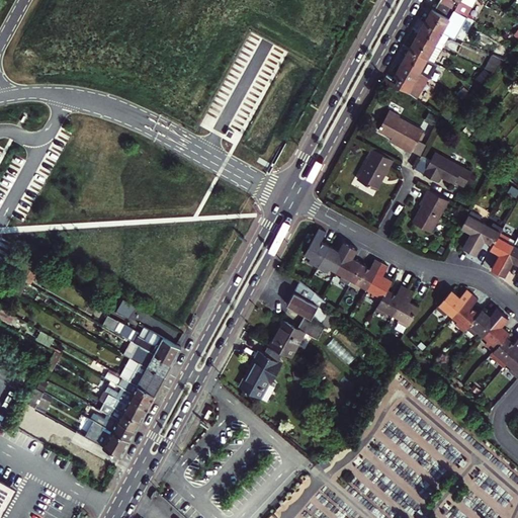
[(451,17),(456,9),(440,0),(439,0),(435,9),(433,7),(425,22),(430,24),(434,26),(445,32),(448,34),(456,20),(451,17)]
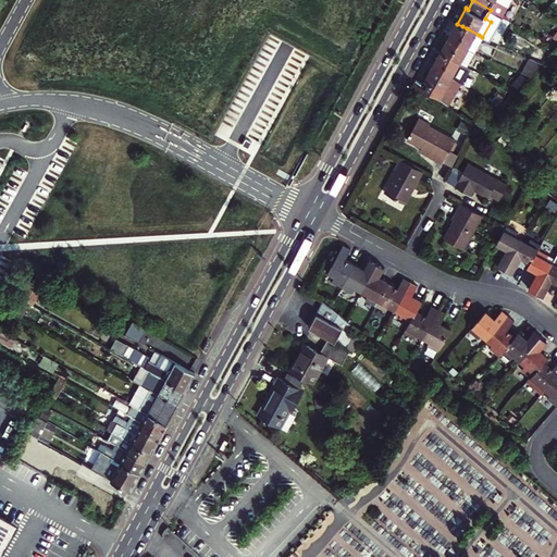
[(473,0),(491,10),(495,0),(473,0)]
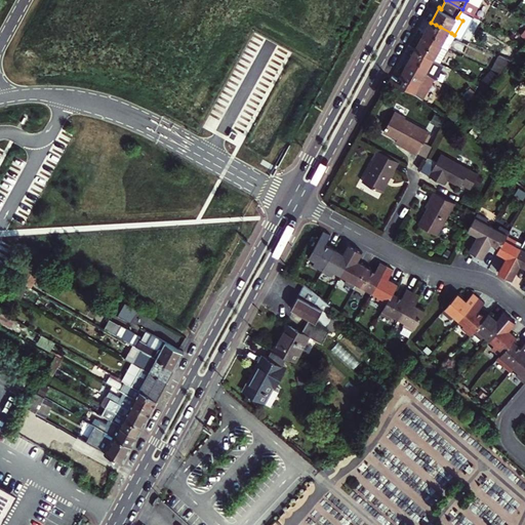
[(431,23),(423,36),(441,45),(448,48),(456,35),(454,35),(451,33),(440,27),(436,25),(431,23)]
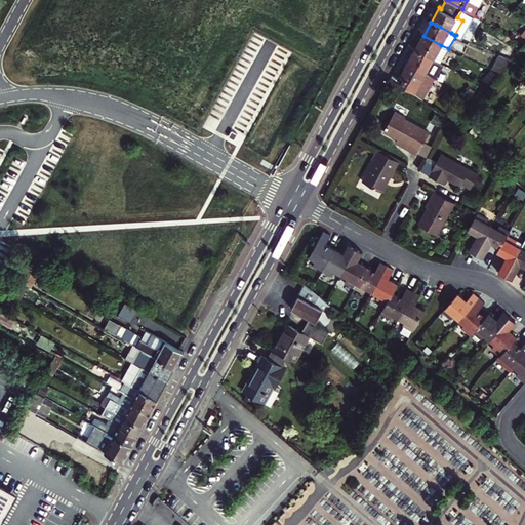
[(441,45),(423,36),(416,49),(434,59),(441,63),(448,48),(441,45)]
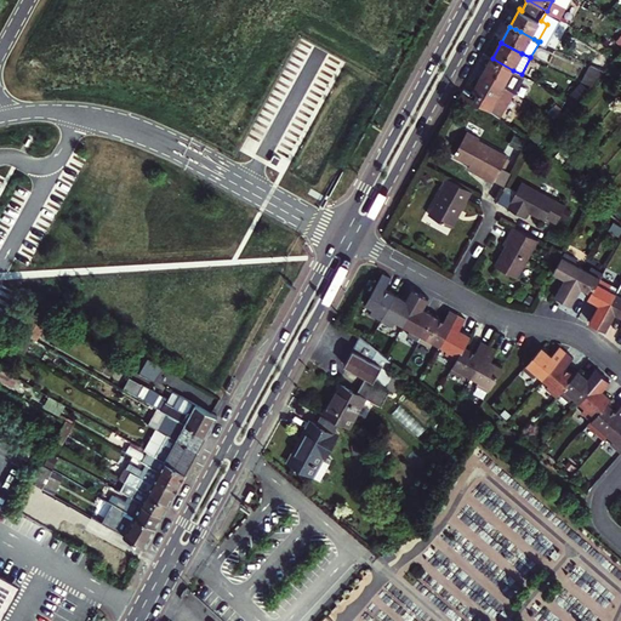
[(594,57),(581,81),(593,87),(605,63),(594,57)]
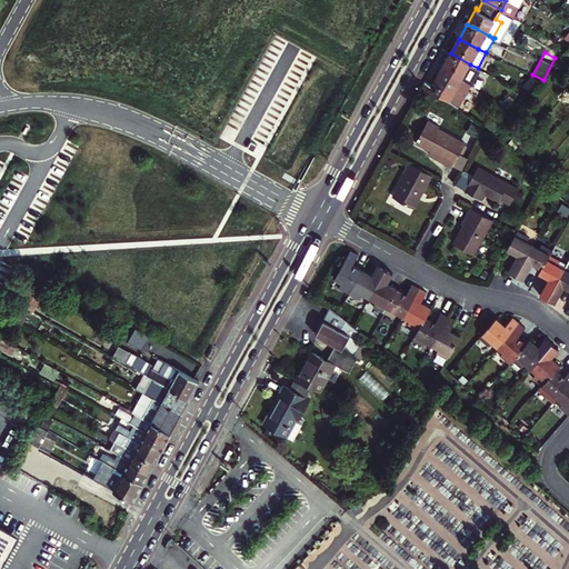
[(451,53),(442,68),(461,78),(471,85),(480,69),(478,68),(470,65),(451,53)]
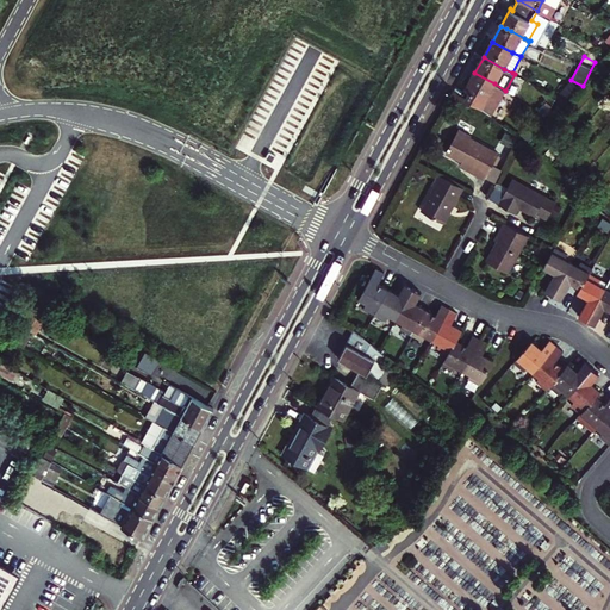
[(495,83),(474,73),(466,88),(471,91),(467,98),(481,105),(492,114),(505,91),(495,83)]
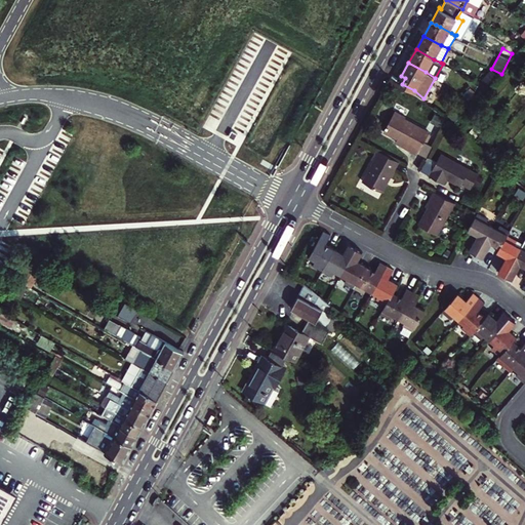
[(425,143),(431,131),(406,118),(407,116),(397,110),(385,130),(398,138),(404,142),(402,145),(418,153),(425,143)]
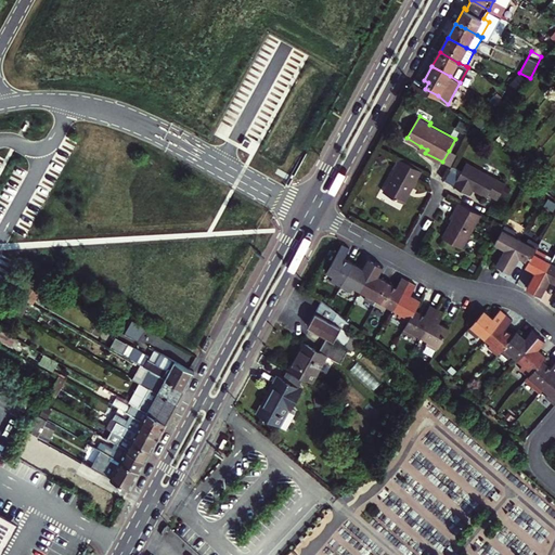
[(449,151),(442,162),(452,168),(459,156),(449,151)]
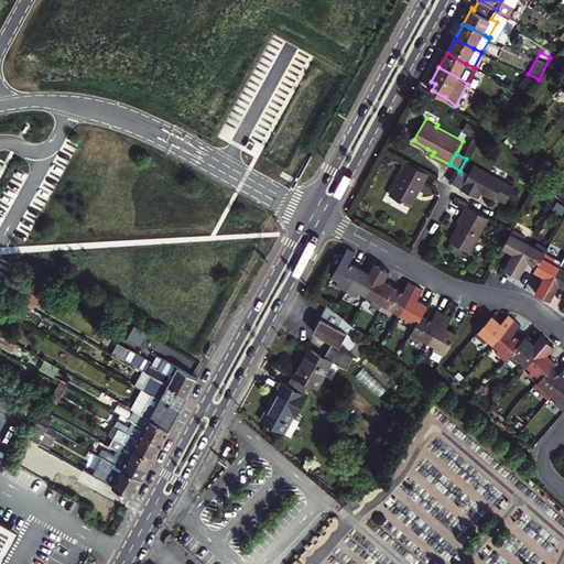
[(412,206),(431,173),(410,162),(391,194),(412,206)]
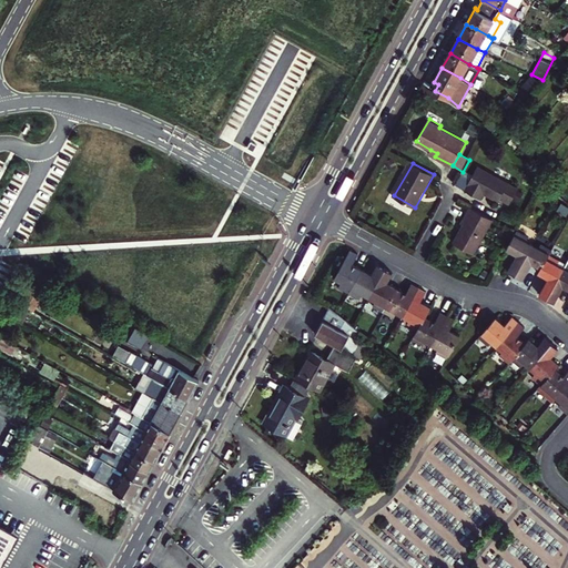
[(487,191),(501,199),(510,183),(479,166),(466,190),(483,199),(485,194),(487,191)]
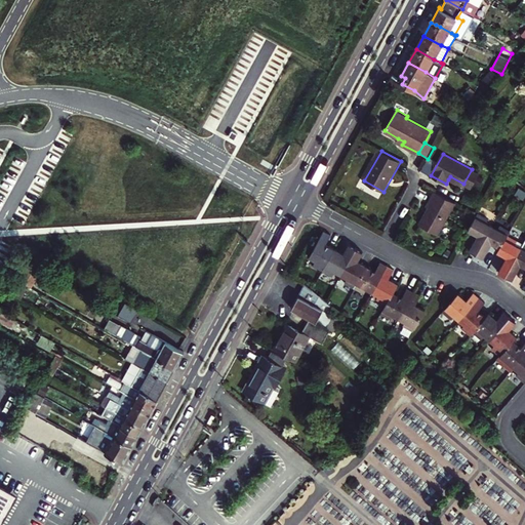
[(461,188),(463,184),(450,176),(448,179),(461,188)]
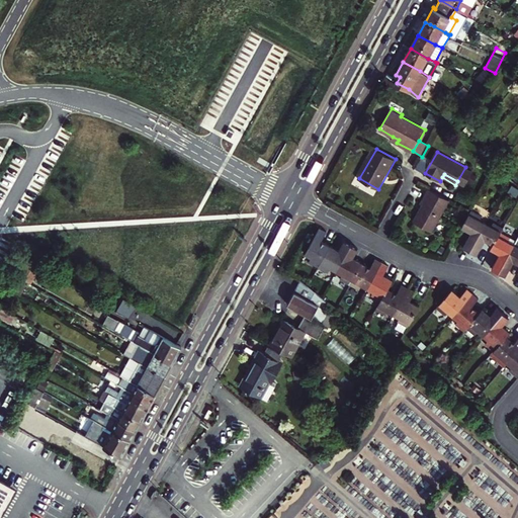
[(449,199),(429,188),(421,203),(423,204),(414,222),(432,231),(449,199)]
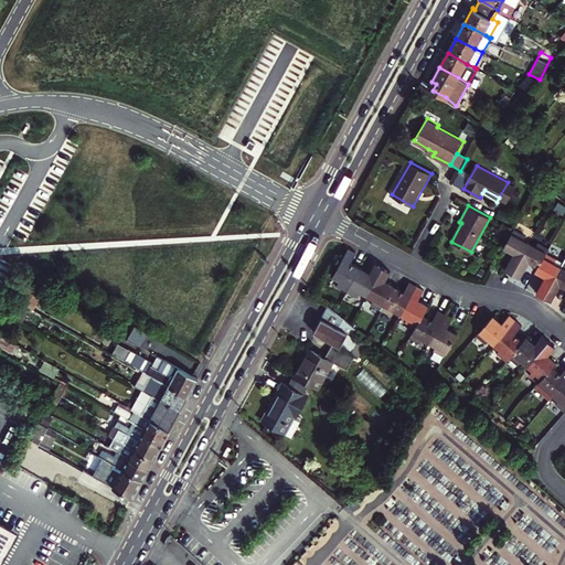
[(512,272),(530,241),(524,237),(526,233),(515,227),(513,231),(504,246),(513,252),(504,267),(512,272)]
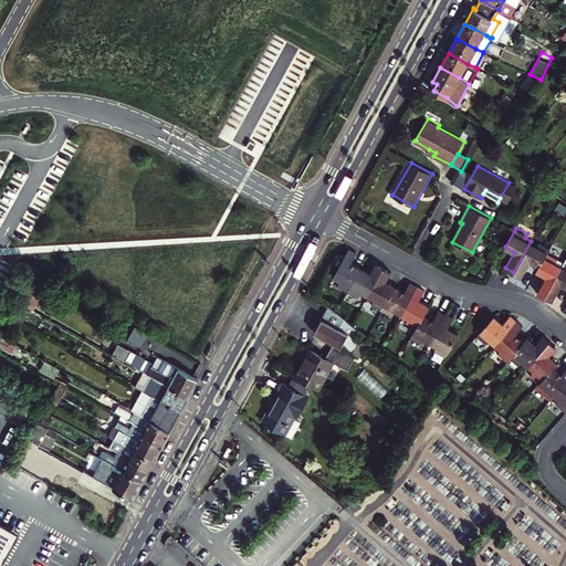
[(547,252),(551,247),(540,241),(537,244),(531,241),(513,272),(521,276),(528,260),(540,266),(547,252)]
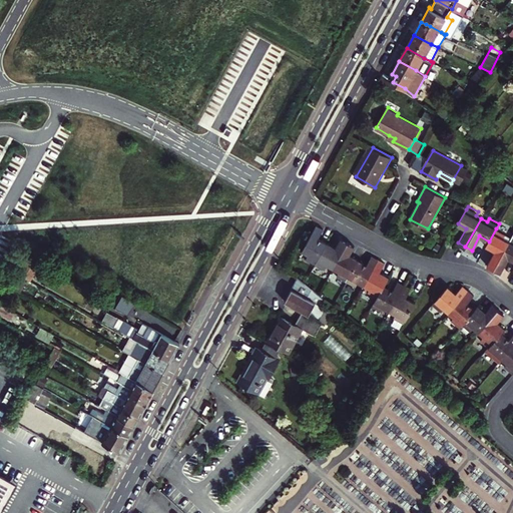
[(309,260),(316,264),(328,241),(319,236),(324,228),(318,224),(303,250),(311,254),(309,260)]
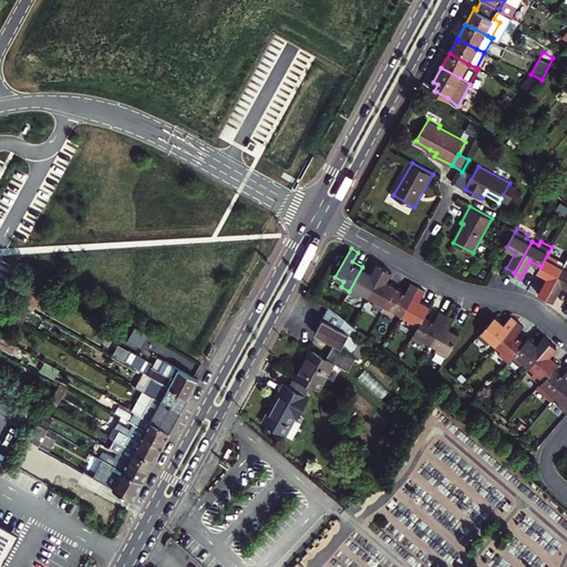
[(545,297),(563,266),(557,263),(559,258),(548,253),(540,267),(537,271),(547,277),(538,292),(545,297)]
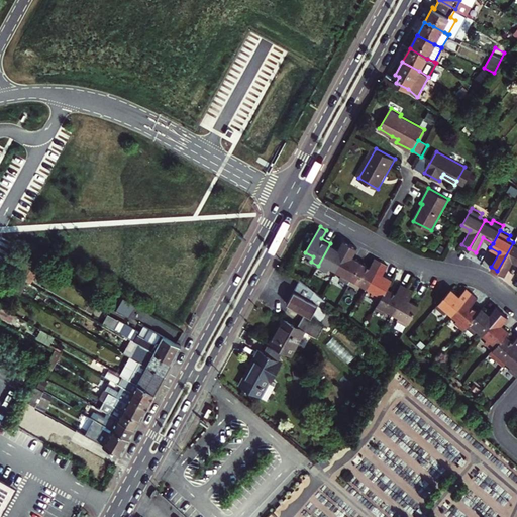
[(338,248),(330,243),(318,266),(325,269),(327,265),(336,270),(350,243),(343,239),(338,248)]
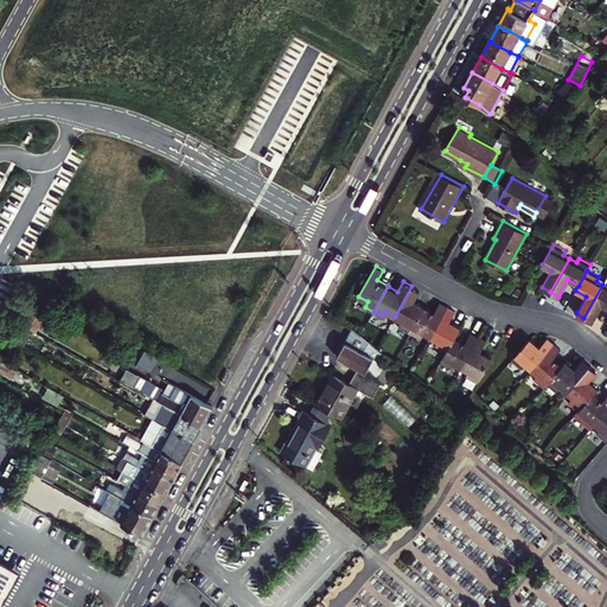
[(601,306),(606,308),(606,287),(602,285),(583,318),(592,323),(601,306)]
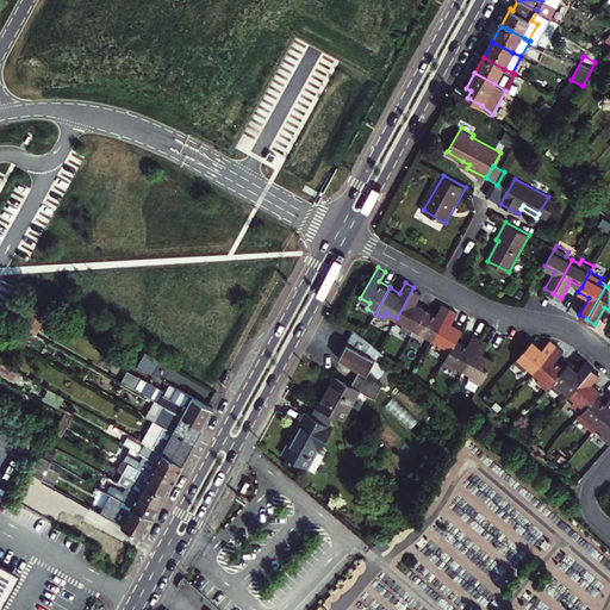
[(414,287),(397,318),(408,324),(404,330),(412,335),(427,309),(416,303),(422,292),(414,287)]
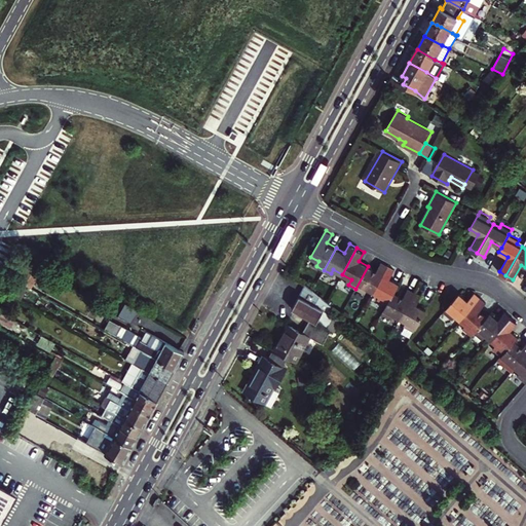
[(366,288),(374,293),(388,266),(381,262),(376,271),(368,266),(355,289),(363,292),(366,288)]
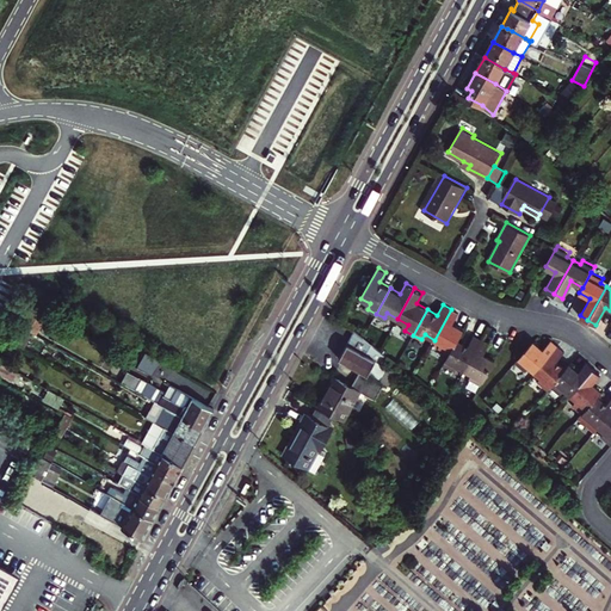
[(450,353),(458,340),(464,329),(454,323),(460,314),(451,309),(434,340),(443,345),(442,349),(450,353)]
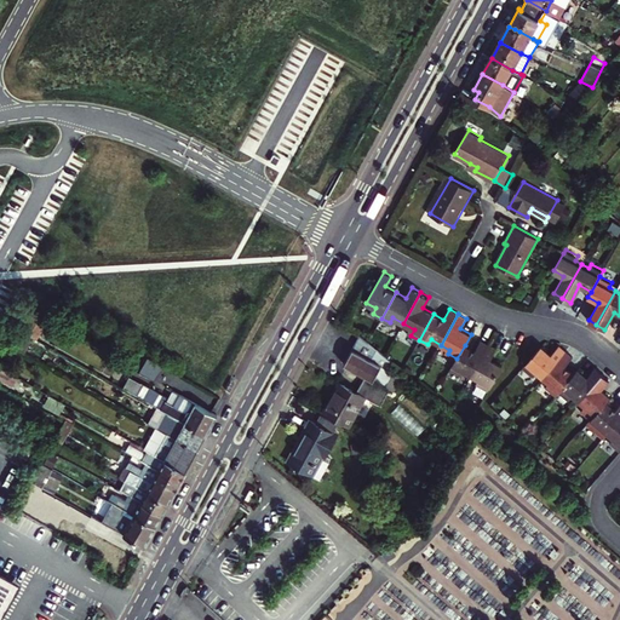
[(388,369),(392,360),(385,354),(369,339),(362,333),(346,363),(367,374),(388,385),(394,372),(388,369)]
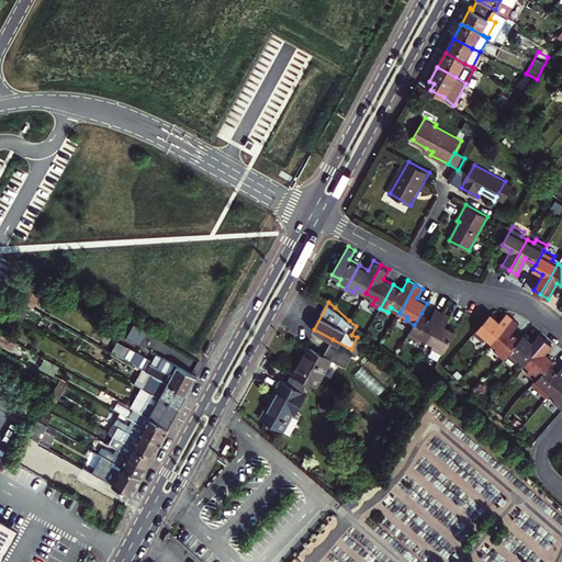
[(38,313),(26,305),(19,319),(32,327),(38,313)]
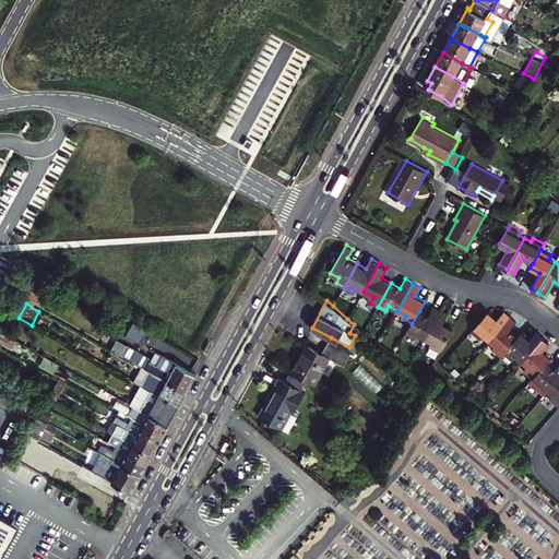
[(428,317),(419,311),(412,323),(406,334),(413,337),(416,334),(425,340),(441,311),(433,307),(428,317)]
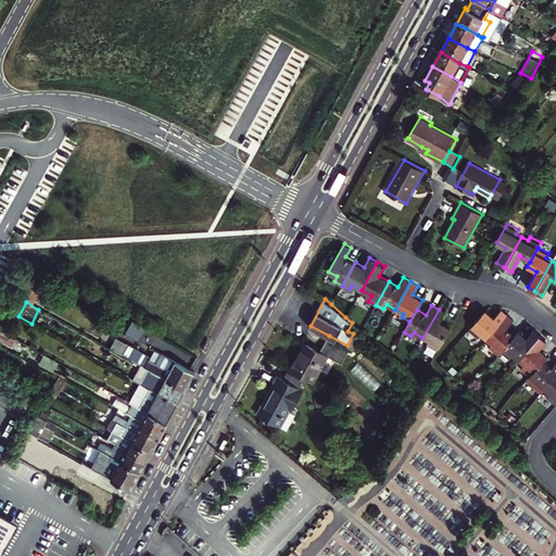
[(438,351),(450,328),(441,323),(446,314),(439,310),(422,338),(431,342),(429,346),(438,351)]
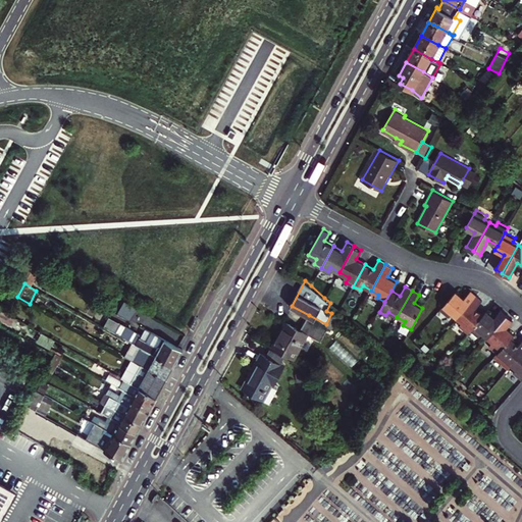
[(451,298),(439,309),(449,317),(452,314),(457,318),(477,296),(471,291),(464,299),(456,292),(451,298)]
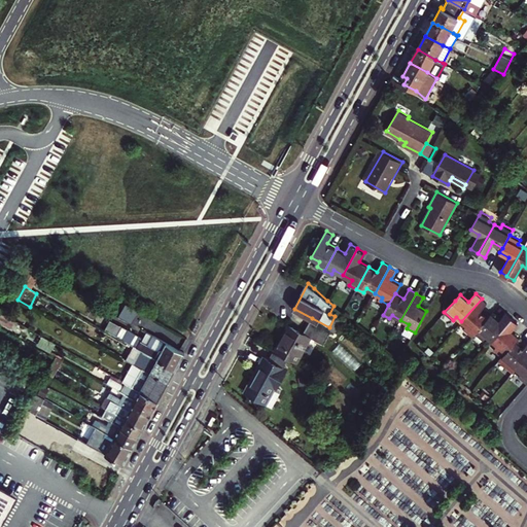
[(482,299),(461,321),(465,325),(462,328),(471,337),(475,334),(488,318),(480,312),(488,304),(482,299)]
